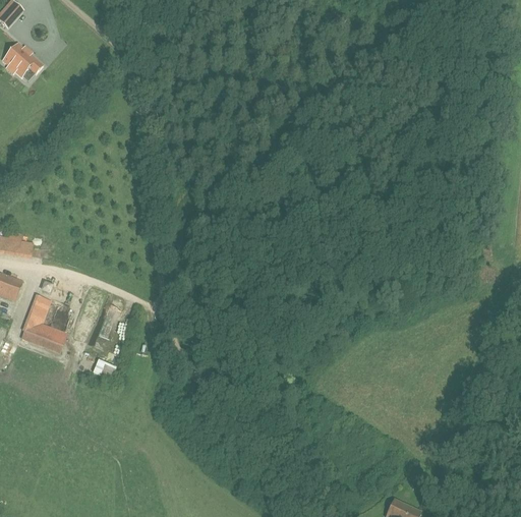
[(14,14),(5,6),(0,12),(0,19),(6,24),(14,14)]
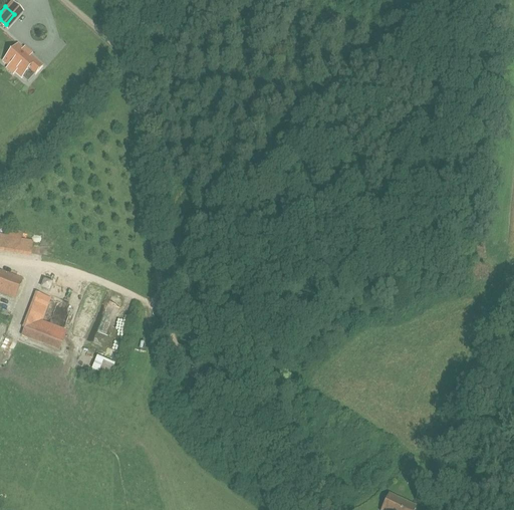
[(42,62),(17,41),(3,57),(9,63),(11,61),(16,66),(14,67),(21,73),(29,65),(35,70),(42,62)]
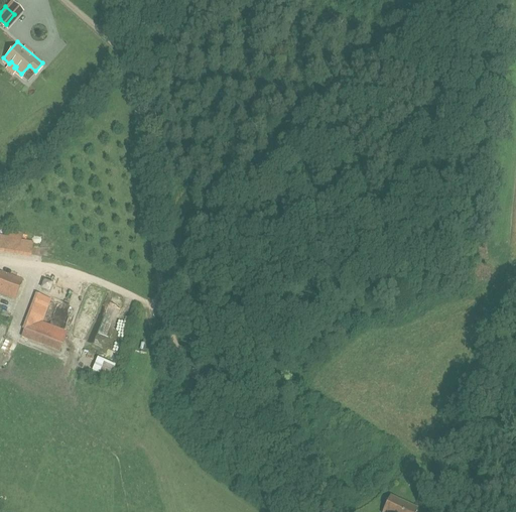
[(32,238),(21,237),(18,252),(30,254),(32,238)]
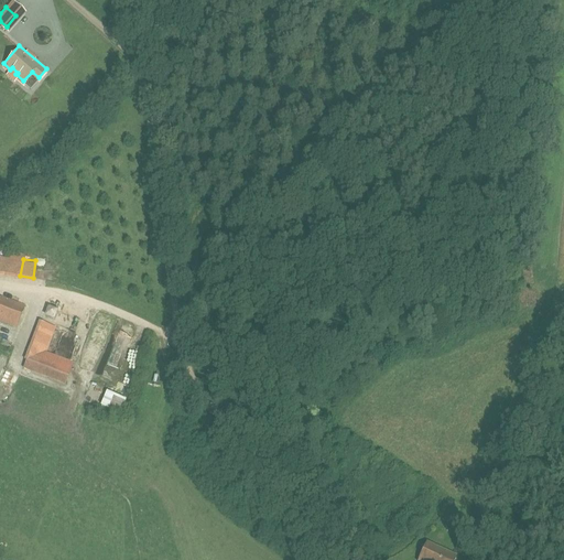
[(0,318),(17,324),(24,302),(0,292),(0,318)]
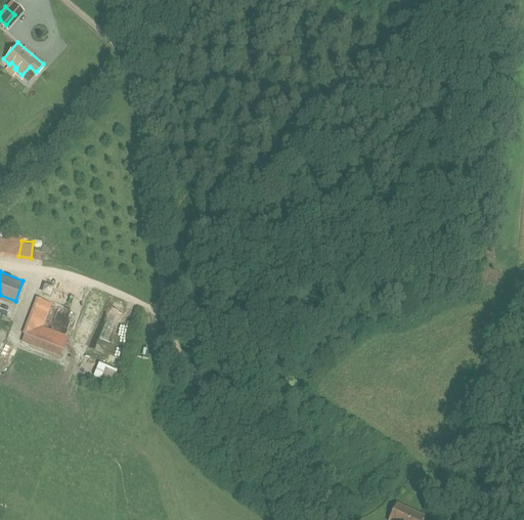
[(38,296),(30,319),(23,338),(60,353),(68,335),(42,325),(51,301),(38,296)]
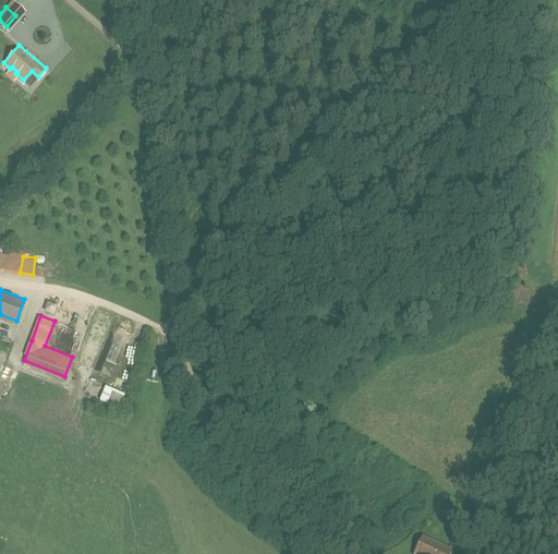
[(117,407),(123,392),(101,383),(95,397),(117,407)]
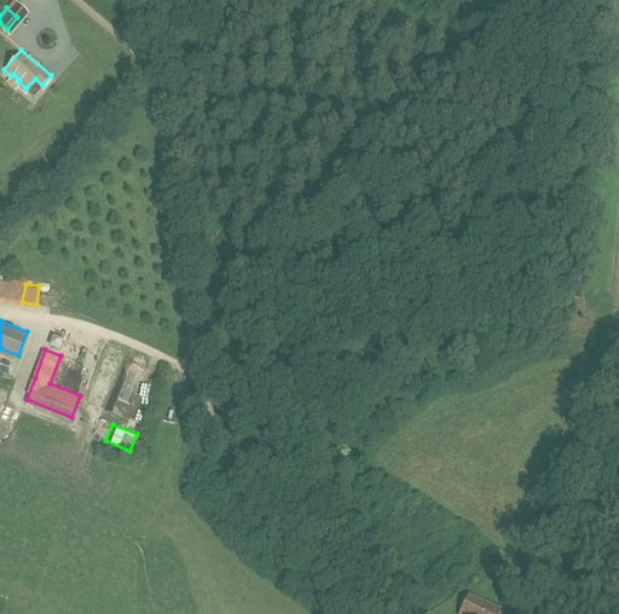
[(457,613),(460,613),(497,613),(502,604),(468,589),(457,613)]
